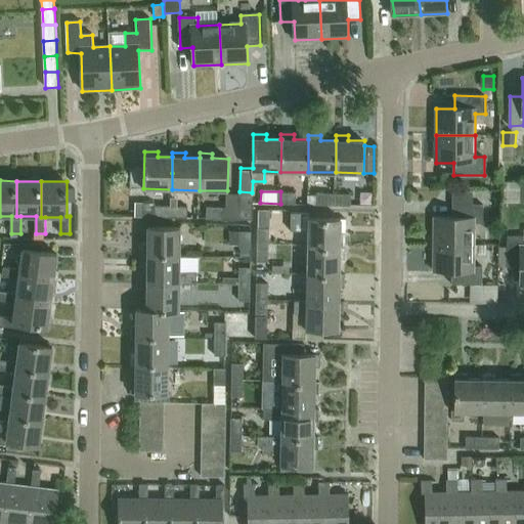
[(298,204),(299,192),(280,191),(280,204),(298,204)]
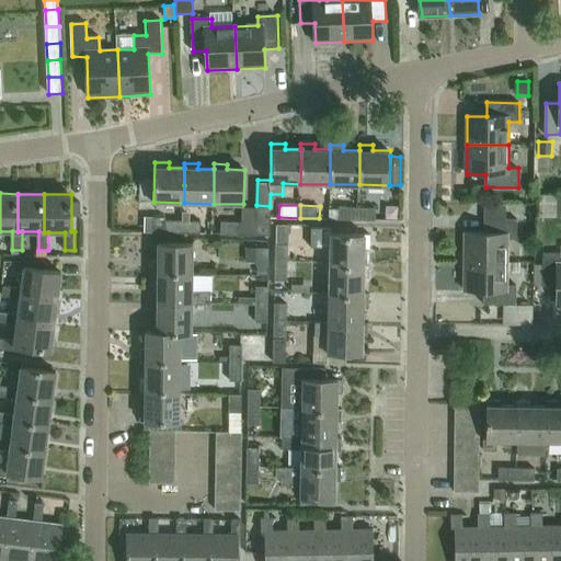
[(340,220),(358,220),(358,208),(341,207),(340,220)]
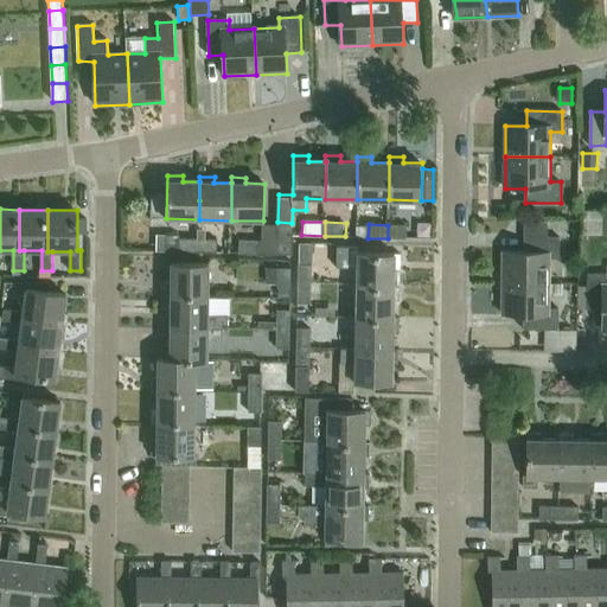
[(388,225),(388,238),(407,240),(407,225),(388,225)]
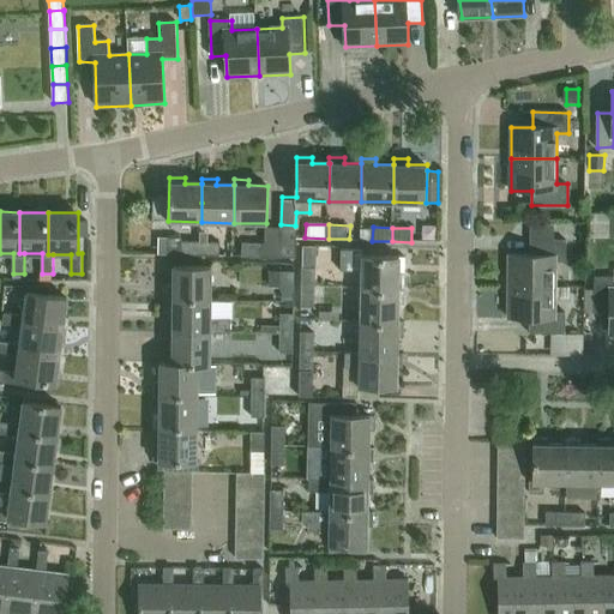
[(242,259),(281,259),(281,230),(266,229),(265,245),(244,245),(242,259)]
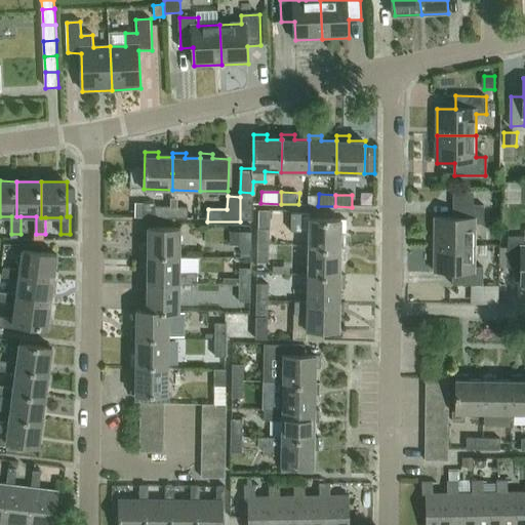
[(240,197),(240,221),(253,221),(254,197),(240,197)]
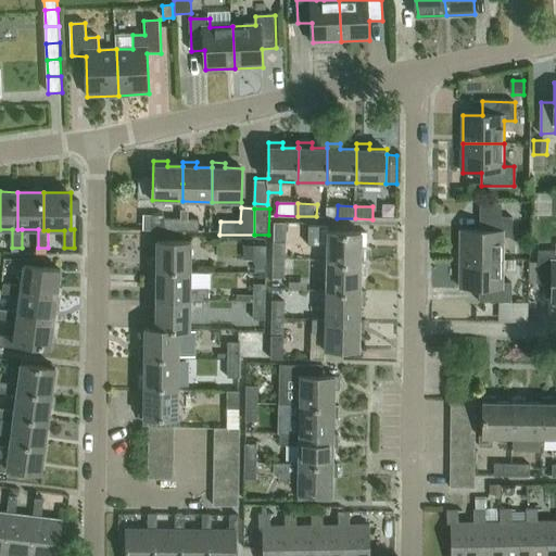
[(152,216),(152,232),(181,232),(181,220),(165,219),(165,216),(152,216)]
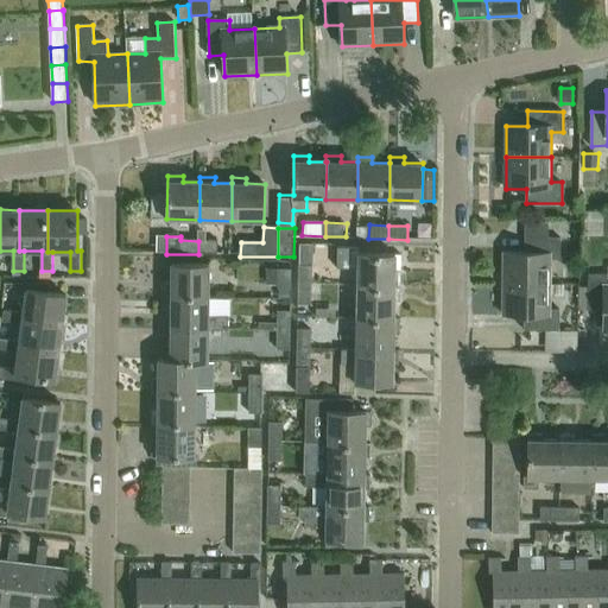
[(505,284),(550,285),(551,259),(561,259),(561,239),(525,238),(525,253),(505,253),(505,284)]
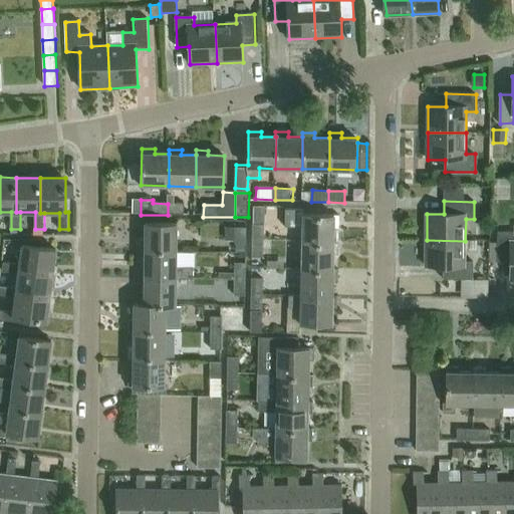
[(168,204),(168,215),(186,216),(186,204),(168,204)]
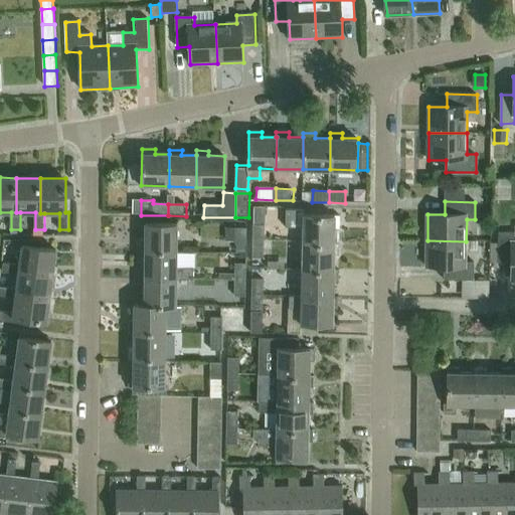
[(335,243),(335,242),(336,228),(340,228),(341,215),(305,215),(305,210),(287,210),(287,227),(304,227),(304,242),(335,243)]
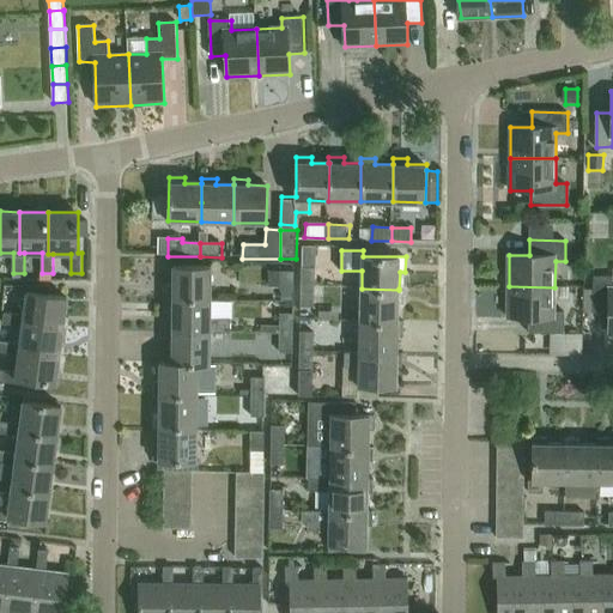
[(301,287),(314,289),(315,255),(305,255),(304,269),(301,269),(301,287)]
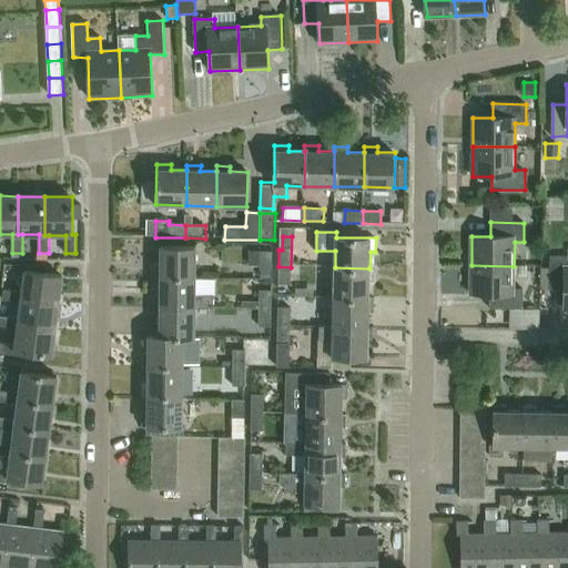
[(161,277),(196,279),(196,247),(161,247),(161,264),(155,264),(155,277),(161,277)]
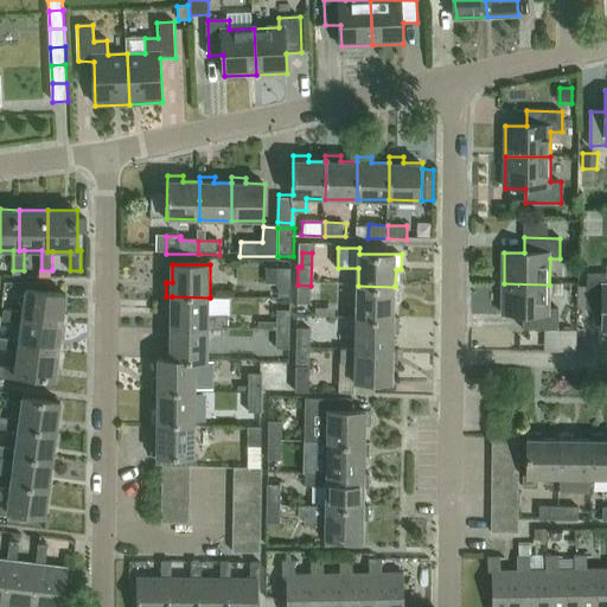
[(292,288),(292,269),(279,269),(279,288),(289,288),(292,288)]
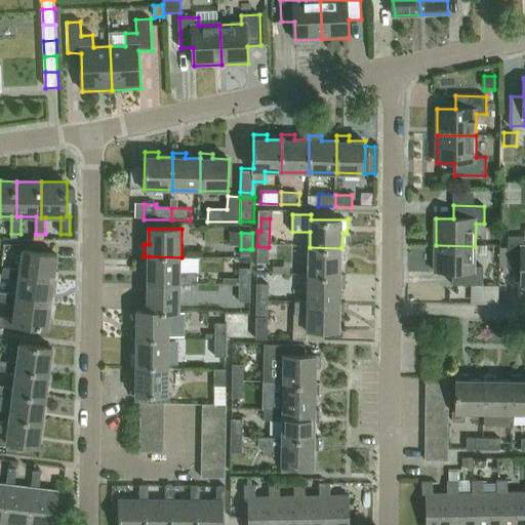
[(524,285),(524,237),(509,238),(509,268),(521,268),(521,285),(524,285)]
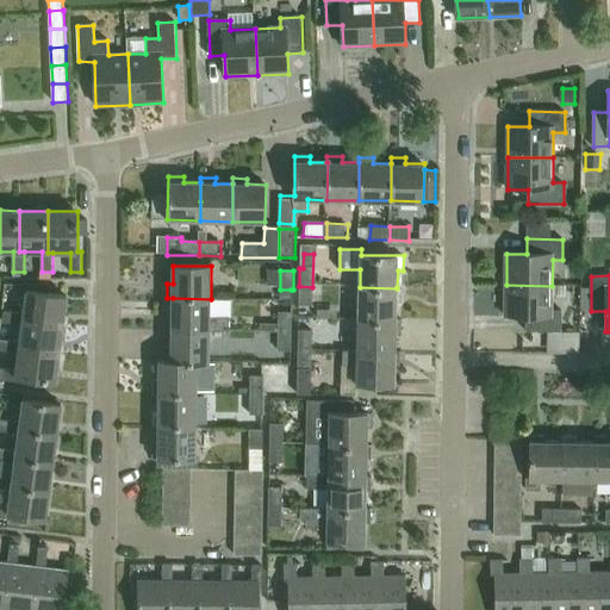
[(552,311),(552,286),(506,285),(505,316),(527,317),(526,332),(561,332),(561,311),(552,311)]
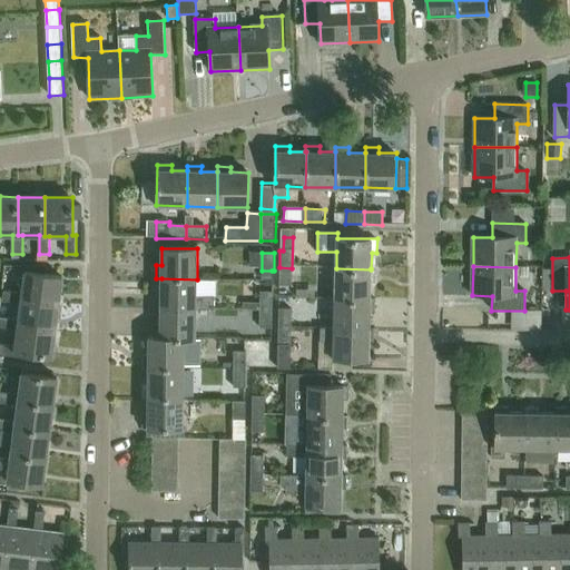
[(279,267),(279,286),(292,286),(292,268),(279,267)]
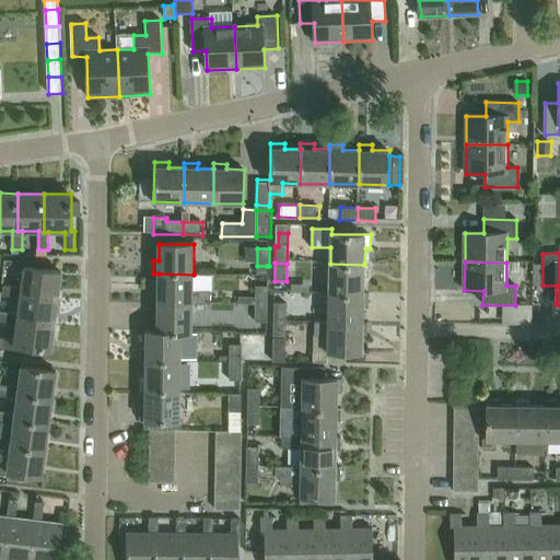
[(364,264),(364,265),(330,264),(329,293),(364,294),(364,293),(364,278),(370,278),(370,264),(364,264)]
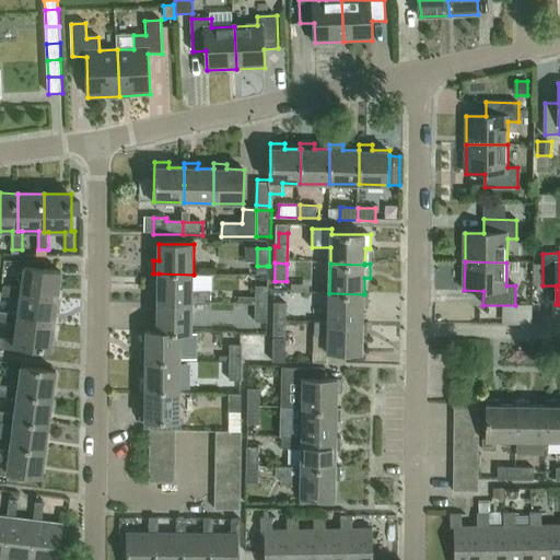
[(21,294),(58,299),(60,271),(43,269),(23,267),(21,289),(3,287),(2,296),(20,299),(21,294)]
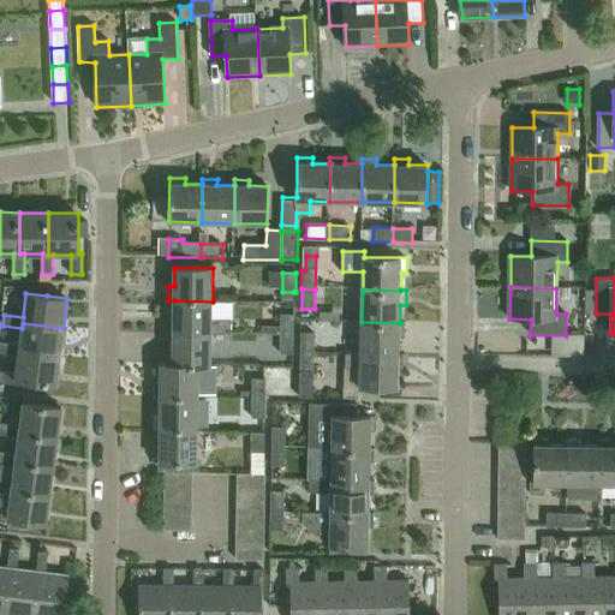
[(212,317),(213,302),(174,300),(174,318),(168,318),(168,333),(174,333),(212,333),(232,333),(232,318),(212,317)]
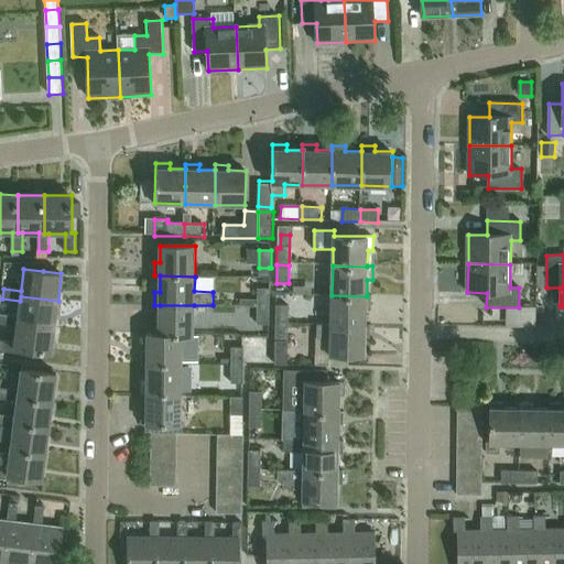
[(259,306),(271,306),(271,289),(259,289),(259,306)]
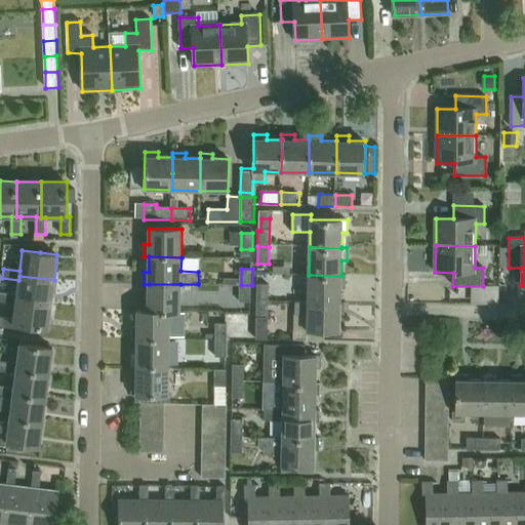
[(347,275),(341,275),(341,276),(309,275),(309,303),(341,303),(341,287),(347,287),(347,275)]
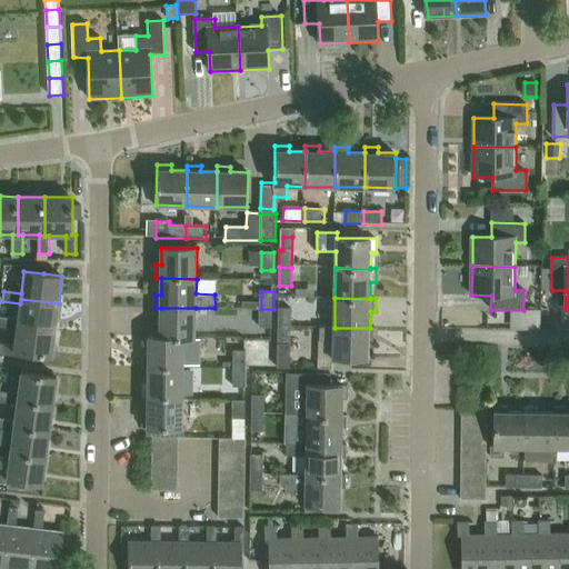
[(56,330),(59,303),(21,299),(20,303),(18,320),(0,317),(0,327),(17,330),(18,326),(56,330)]
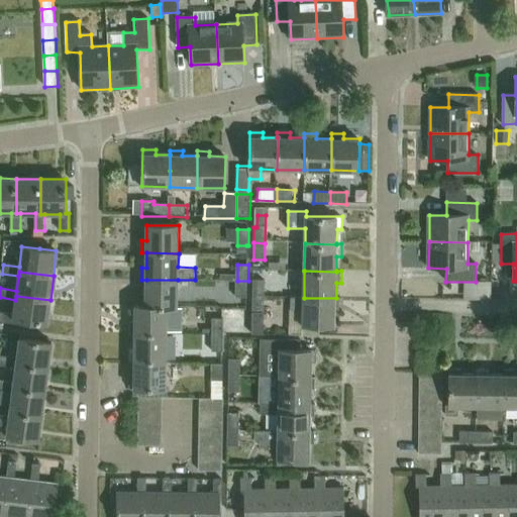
[(178,308),(178,280),(146,280),(145,295),(141,295),(141,306),(141,307),(168,307),(168,308),(178,308)]
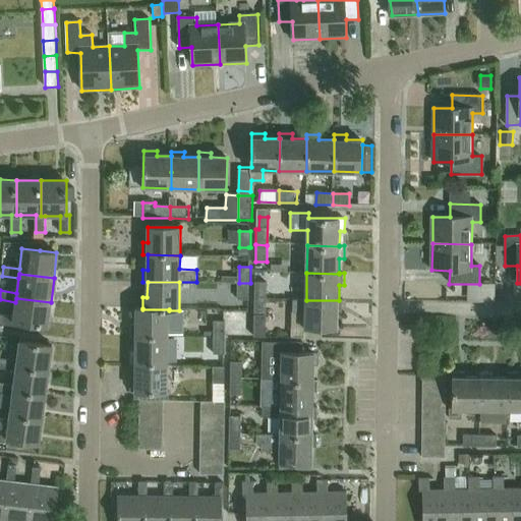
[(255,299),(268,299),(268,283),(255,282),(255,299)]
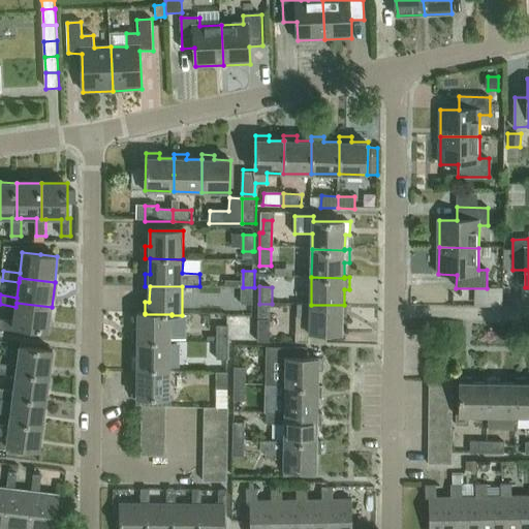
[(254,304),(254,287),(243,287),(243,304),(254,304)]
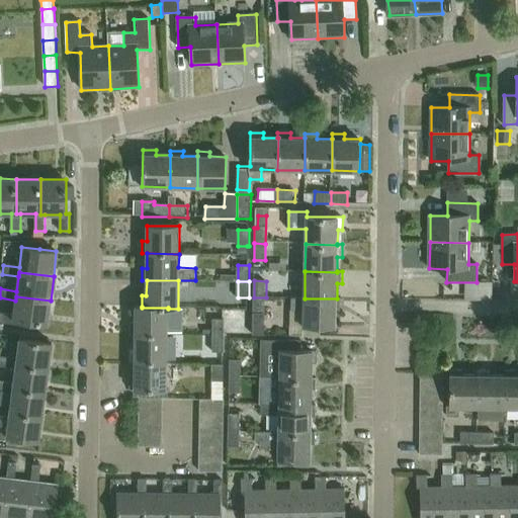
[(48,325),(51,300),(16,296),(15,300),(14,316),(0,314),(0,323),(14,325),(14,321),(48,325)]
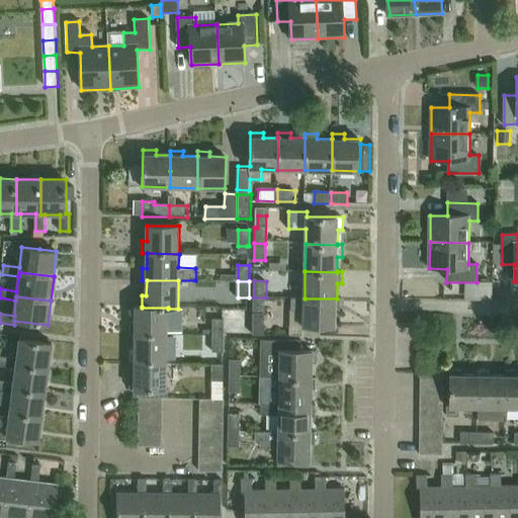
[(265,335),(266,297),(254,297),(254,335),(265,335)]
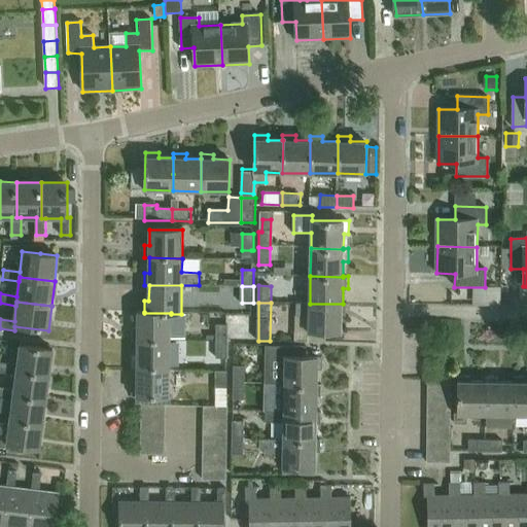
[(343,304),(310,304),(297,304),(296,316),(310,316),(309,331),(342,332),(342,316),(347,316),(347,304),(343,304)]
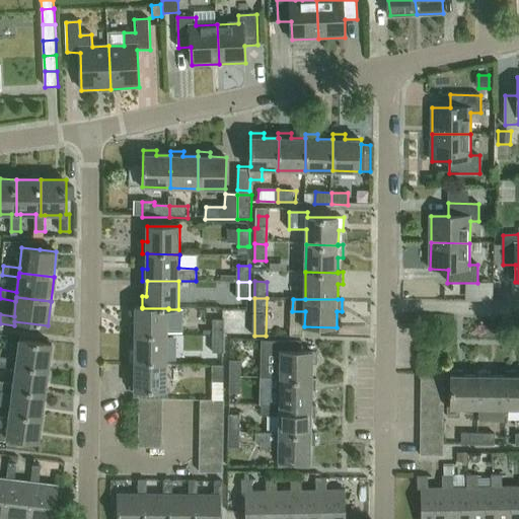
[(142,308),(142,307),(136,307),(136,323),(131,323),(131,336),(136,336),(168,336),(168,309),(168,308),(142,308)]
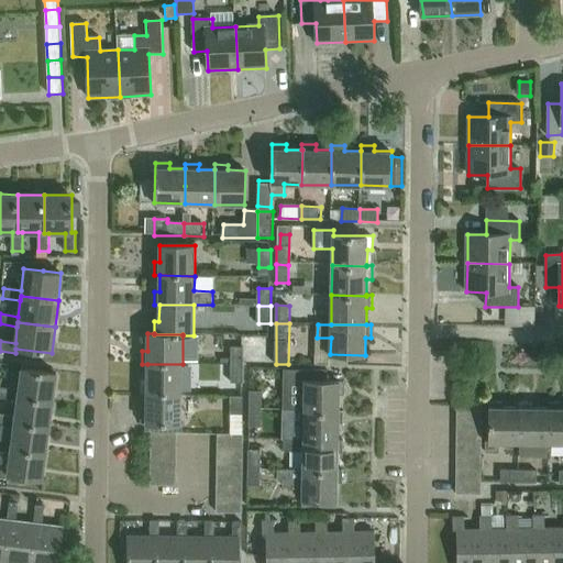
[(231,364),(244,364),(244,346),(231,346),(231,364)]
